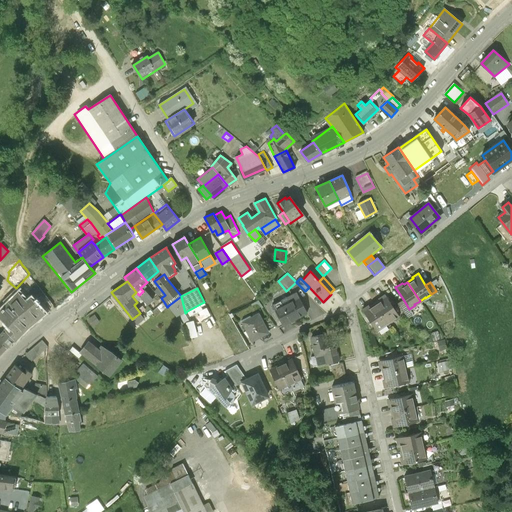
[(153,301),(144,290),(143,291),(139,295),(147,305),(153,301)]
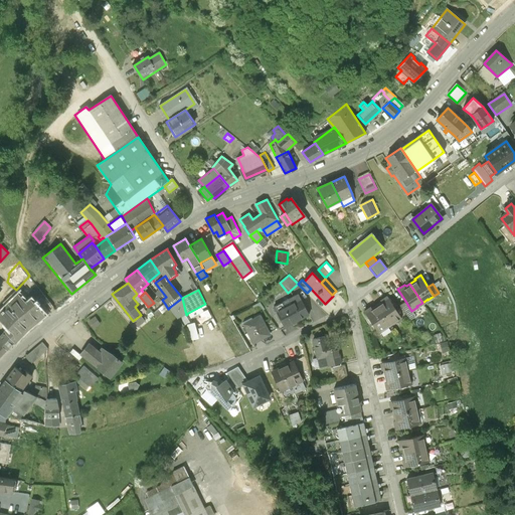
[(4,331),(15,342),(19,338),(28,329),(45,316),(31,299),(27,302),(19,294),(14,299),(11,296),(3,303),(6,306),(0,312),(0,316),(10,325),(7,327),(4,331)]
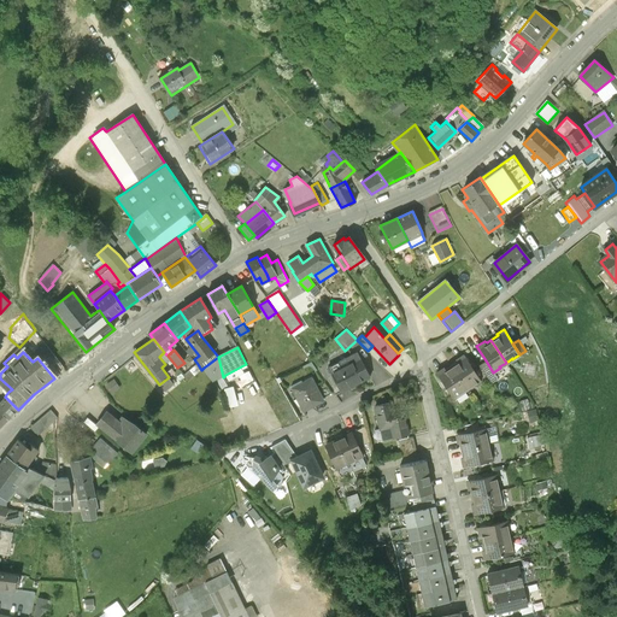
[(341,393),(371,377),(358,353),(328,368),(341,393)]
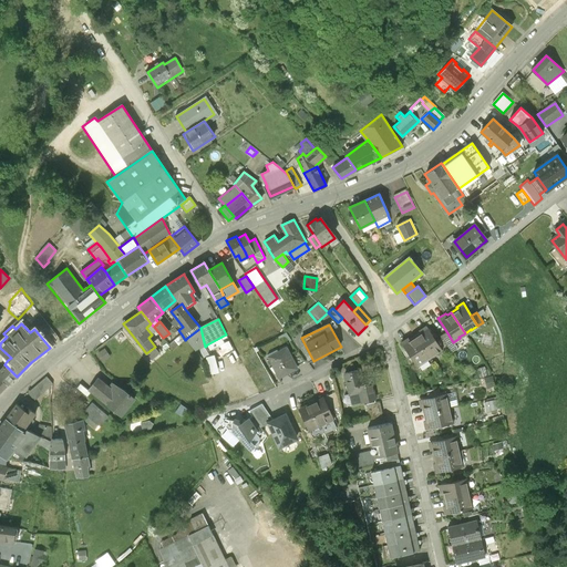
[(442,349),(426,326),(420,330),(421,331),(414,336),(429,357),(434,353),(434,354),(442,349)]
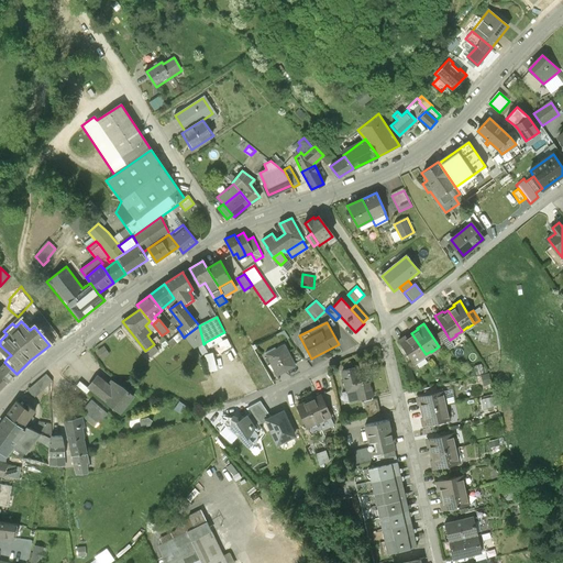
[(199,326),(186,335),(195,349),(203,344),(199,326)]
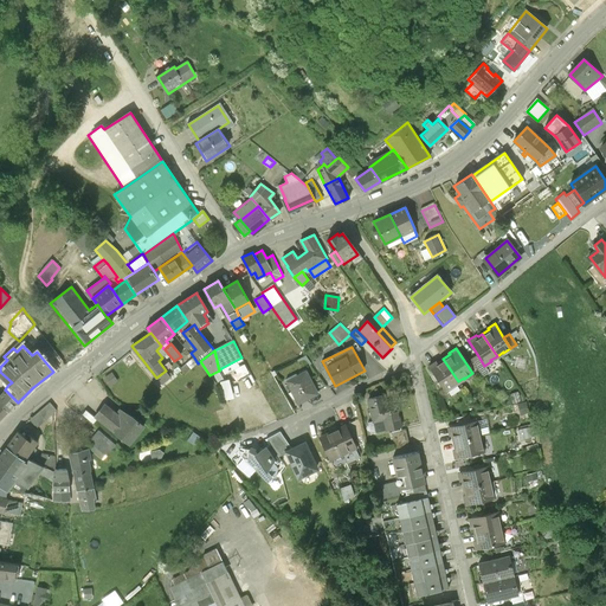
[(484,366),(477,354),(471,358),(481,374),(487,371),(484,366)]
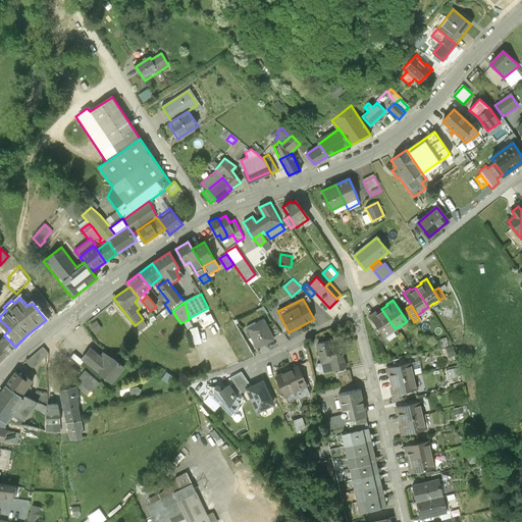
[(170,313),(167,308),(156,317),(160,321),(170,313)]
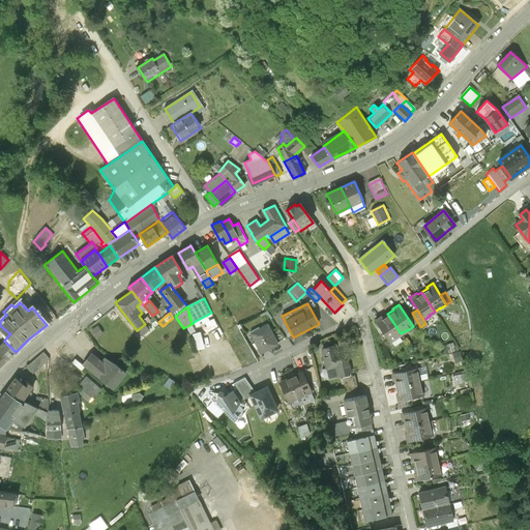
[(401,333),(387,314),(382,317),(381,316),(375,320),(389,342),(395,337),(395,336),(401,333)]
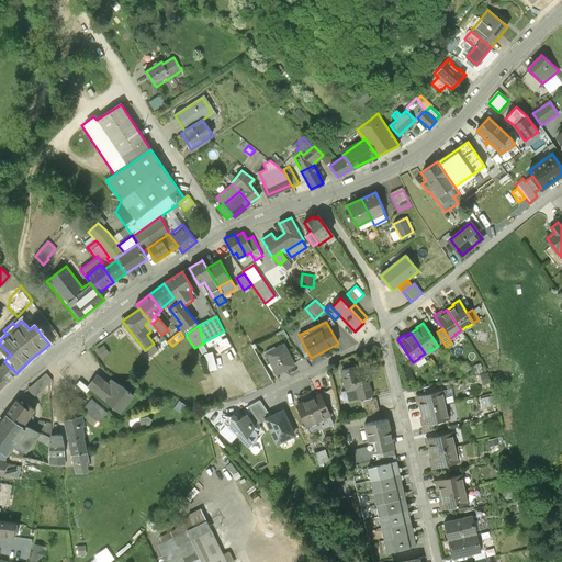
[(220,334),(205,341),(209,347),(223,339),(220,334)]
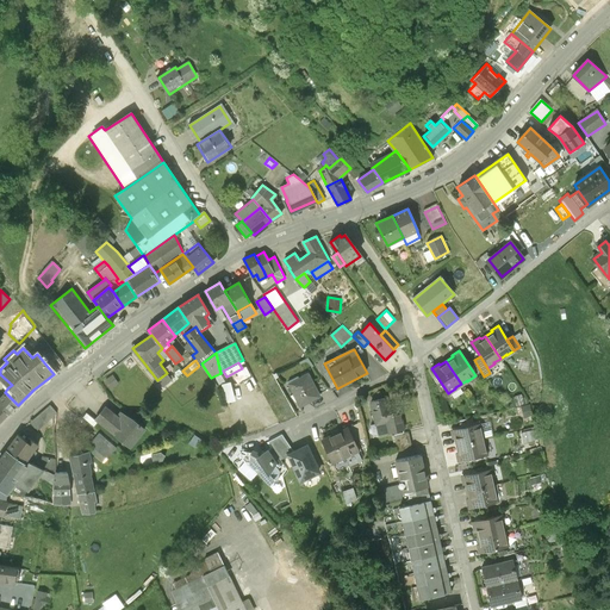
[(322,396),(309,372),(287,384),(300,406),(322,396)]
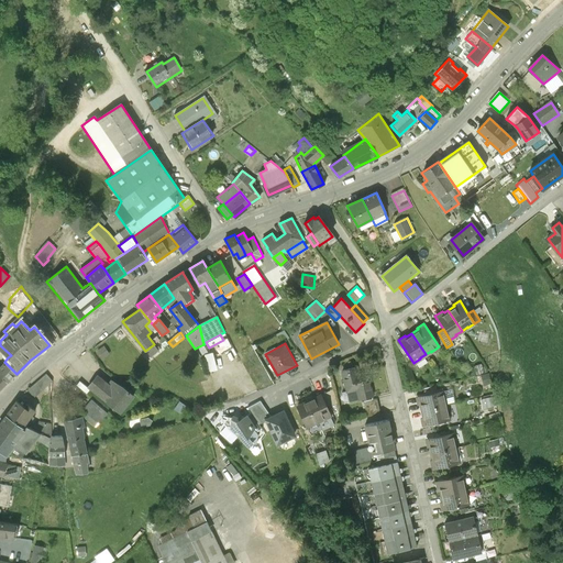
[(154,344),(145,351),(151,357),(152,356),(161,349),(158,346),(157,349),(154,344)]
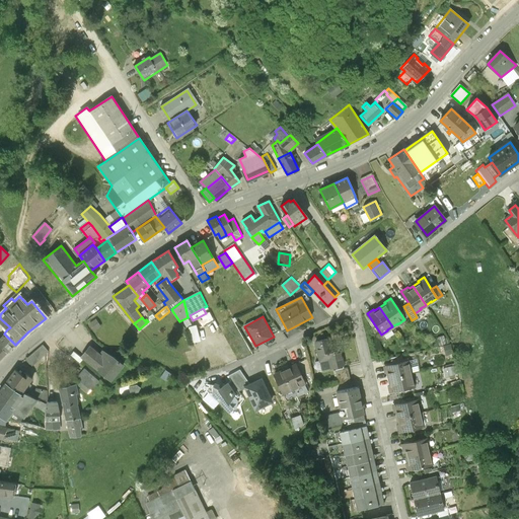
[(100,325),(95,318),(89,322),(95,330),(100,325)]
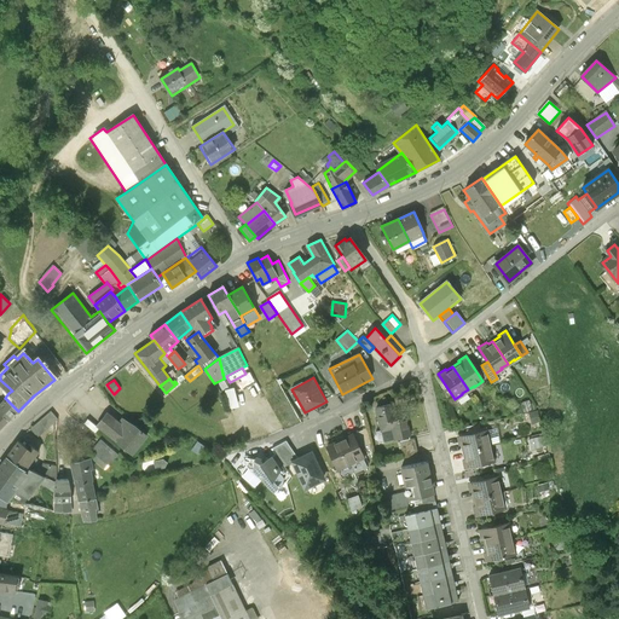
[(224,388),(226,408),(236,406),(235,387),(224,388)]
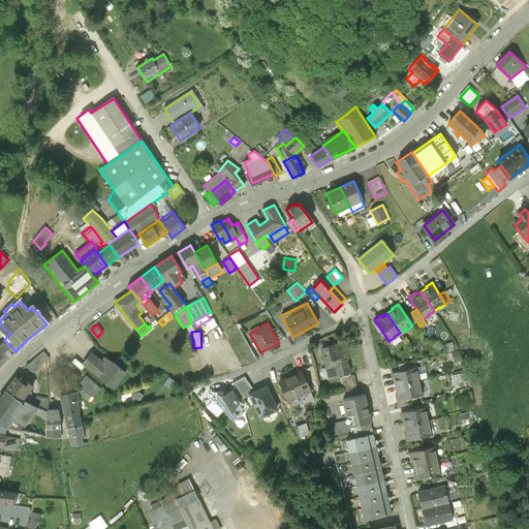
[(0,353),(7,361),(16,351),(4,340),(0,343),(0,353)]
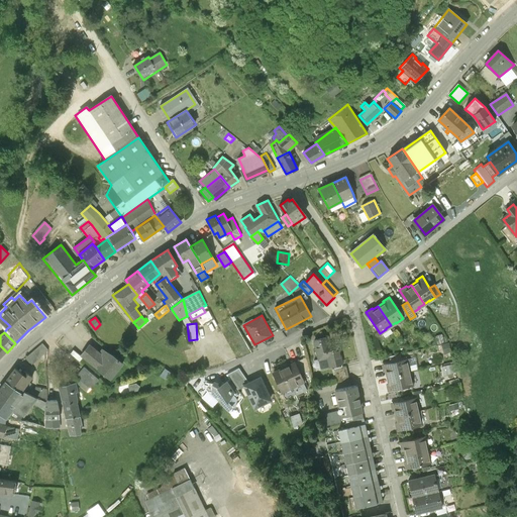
[(441,334),(434,336),(437,344),(443,342),(441,334)]
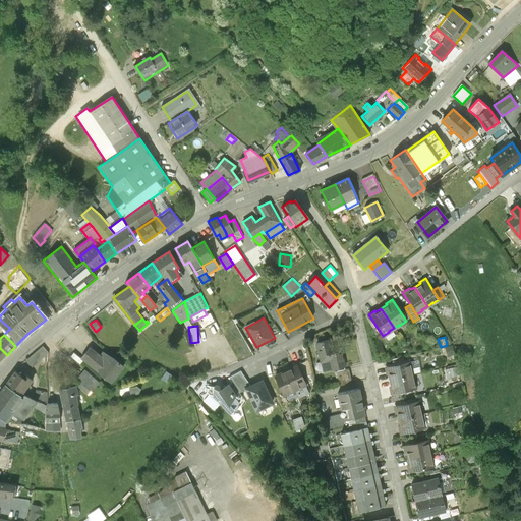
[(320,364),(321,363),(323,372),(345,367),(345,366),(342,350),(332,353),(329,340),(314,343),(320,364)]
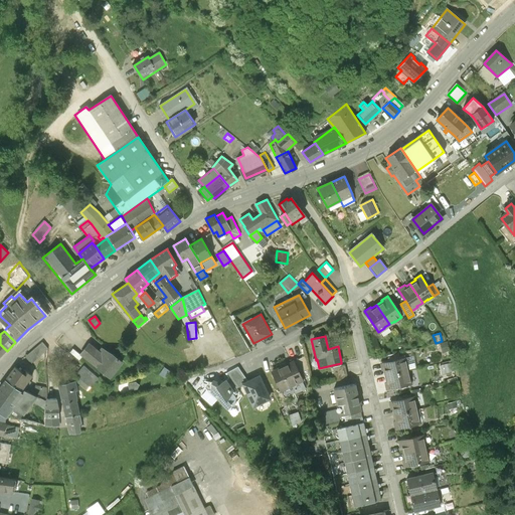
[(448,341),(440,342),(442,352),(450,350),(448,341)]
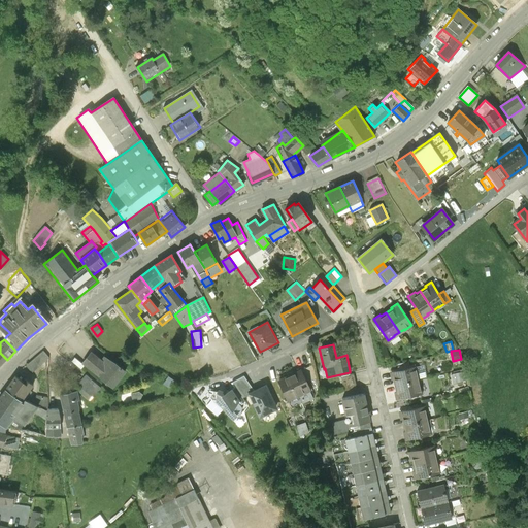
[(50,357),(43,352),(26,367),(36,375),(50,357)]
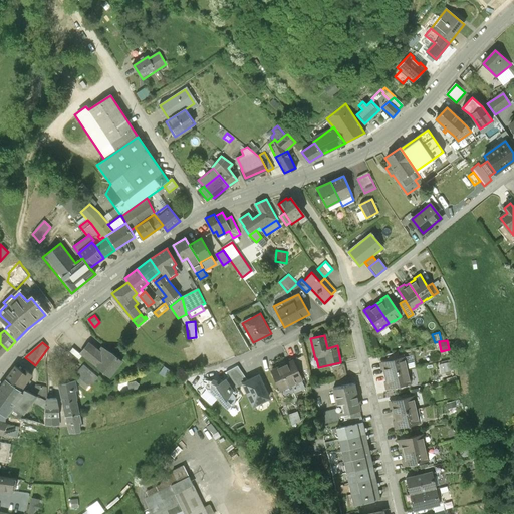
[(80,353),(110,377),(122,361),(112,353),(102,347),(100,349),(89,342),(80,353)]
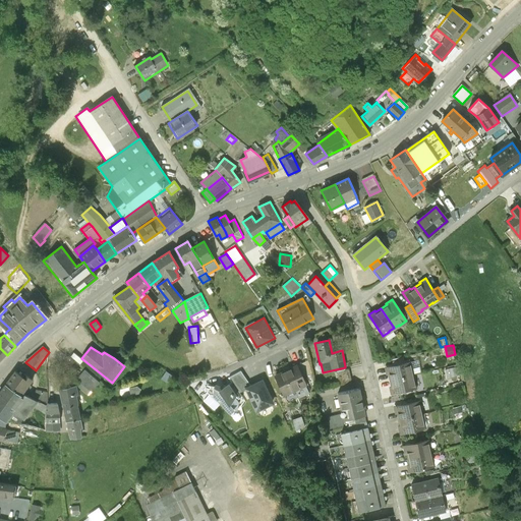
[(307,359),(297,364),(303,378),(311,373),(307,359)]
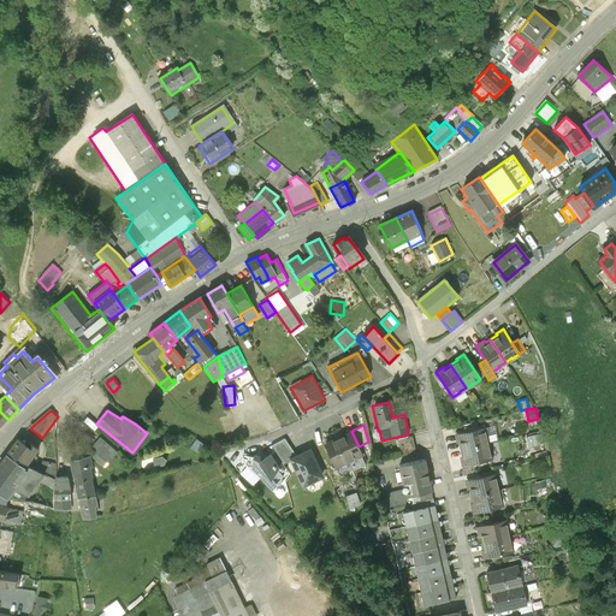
[(455,434),(458,450),(487,443),(484,427),(455,434)]
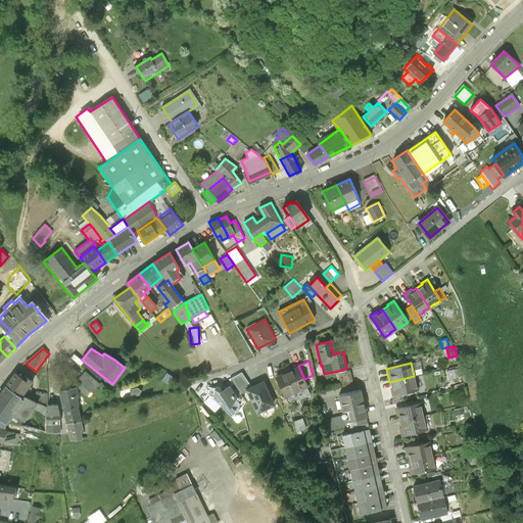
[(275,377),(288,402),(310,391),(304,379),(298,366),(275,377)]
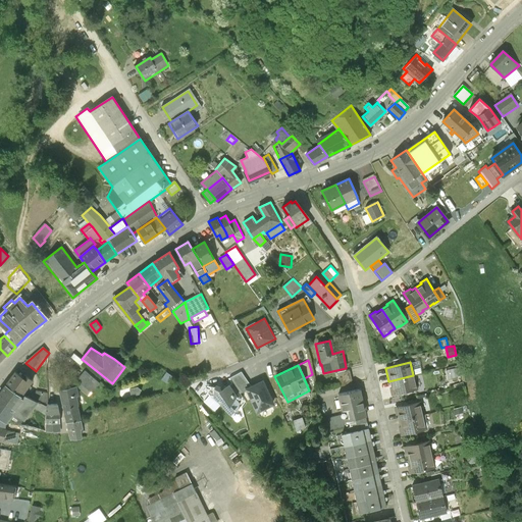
[(457,367),(446,369),(448,378),(459,376),(457,367)]
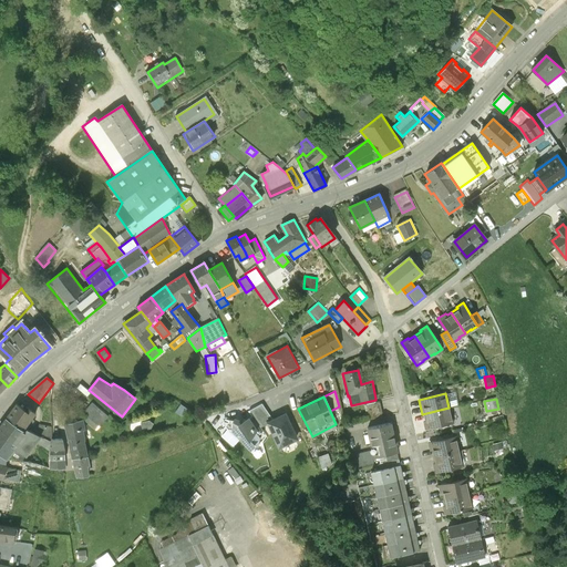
[(383,416),(380,401),(366,404),(369,420),(383,416)]
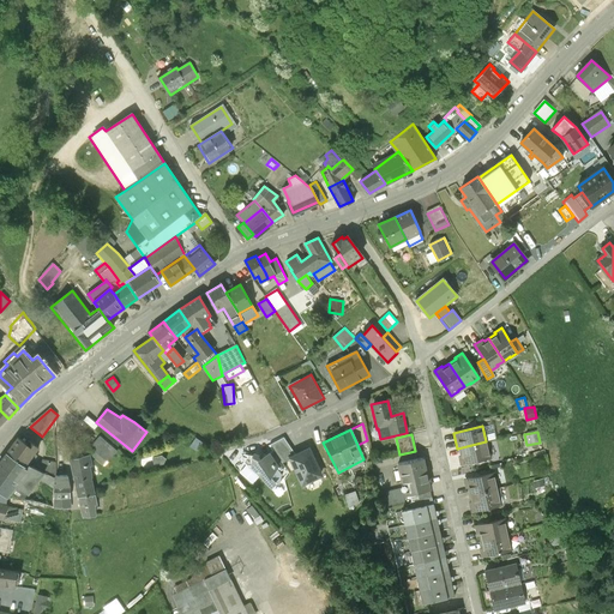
[(106,465),(119,451),(100,435),(90,447),(95,451),(92,455),(106,465)]
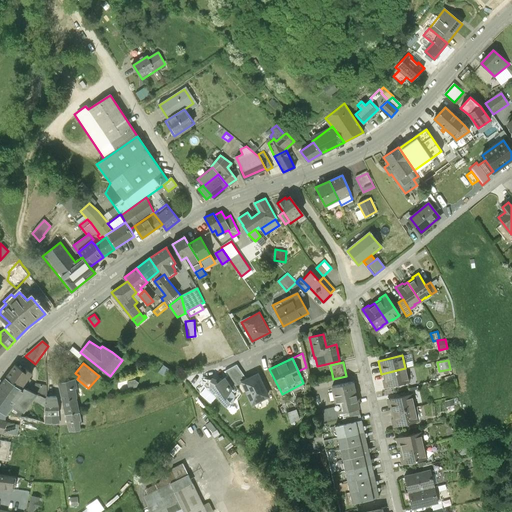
[(15,365),(6,378),(22,389),(32,374),(23,368),(21,370),(15,365)]
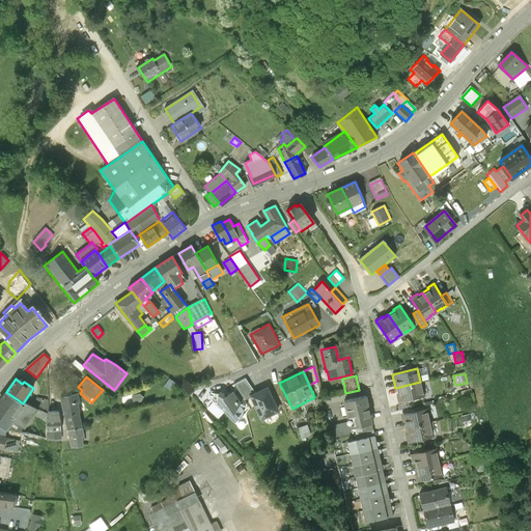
[(234,385),(238,390),(244,399),(250,396),(249,395),(255,392),(245,379),(234,385)]
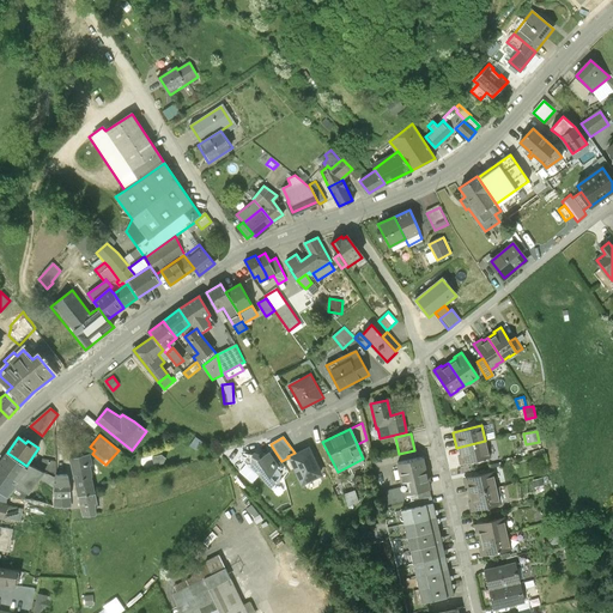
[(456,448),(460,463),(490,456),(485,441),(456,448)]
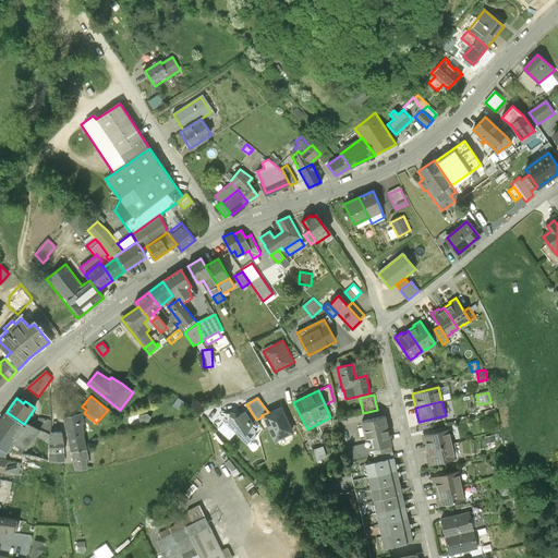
[(293,432),(281,405),(268,412),(262,415),(263,416),(275,440),(293,432)]
